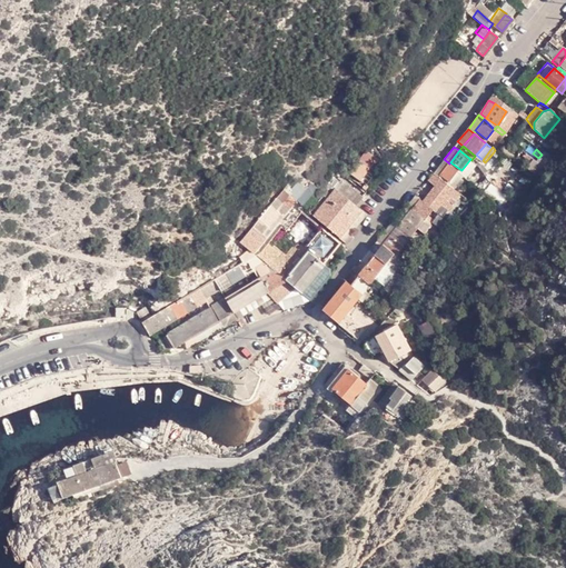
[(532,162),(534,159),(526,152),(523,157),(526,158),(532,162)]
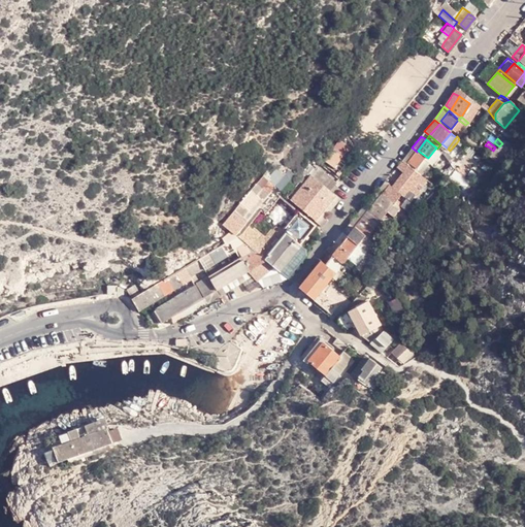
[(334,145),(324,159),(331,165),(334,163),(335,164),(345,154),(334,145)]
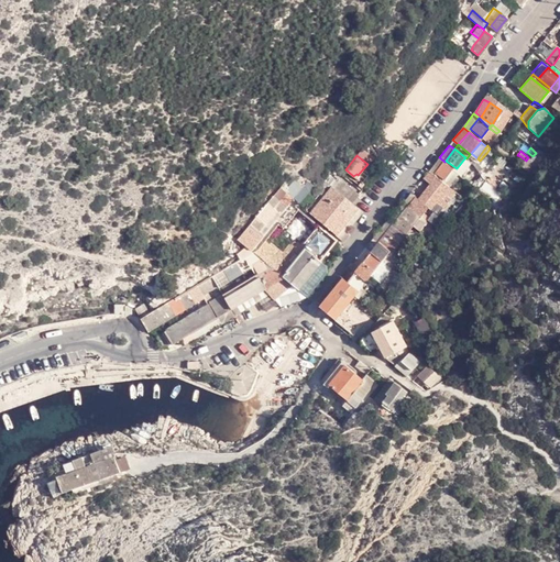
[(536,164),(528,157),(526,161),(522,166),(530,172),(536,164)]
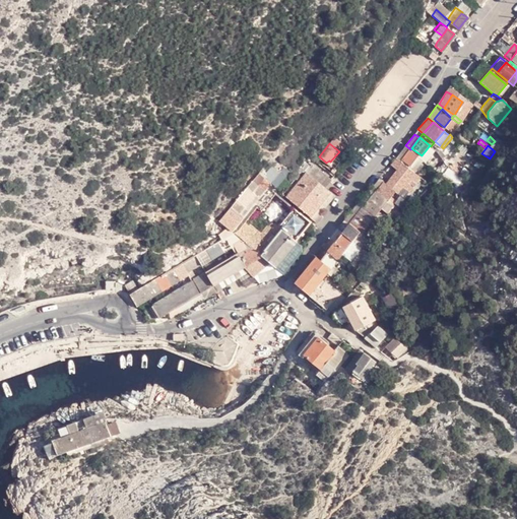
[(409,167),(410,165),(418,156),(410,149),(402,159),(409,167)]
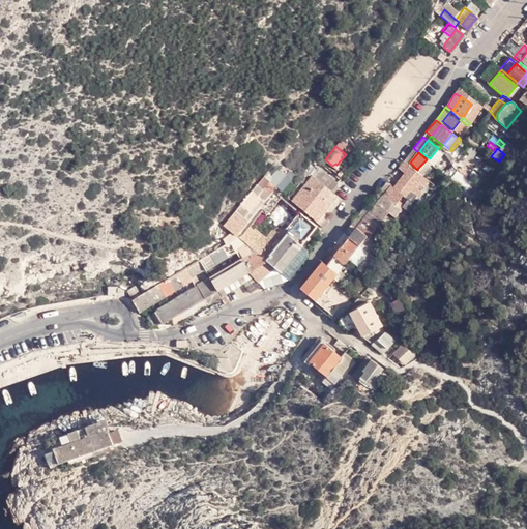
[(426,174),(433,165),(427,159),(418,168),(426,174)]
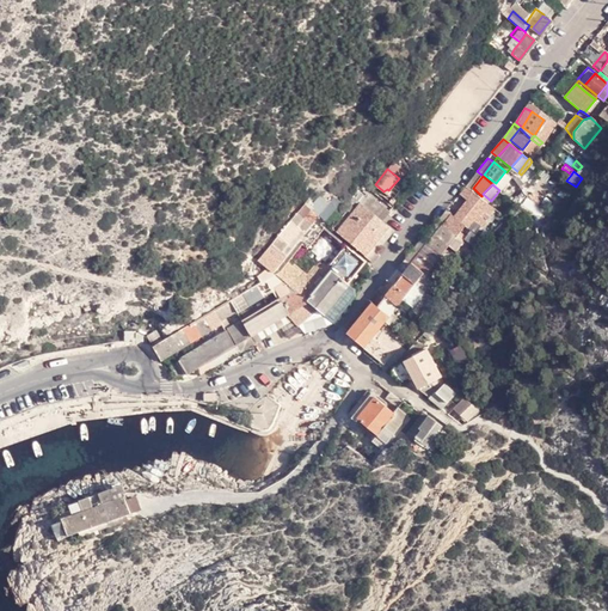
[(473,191),(465,185),(460,193),(467,199),(473,191)]
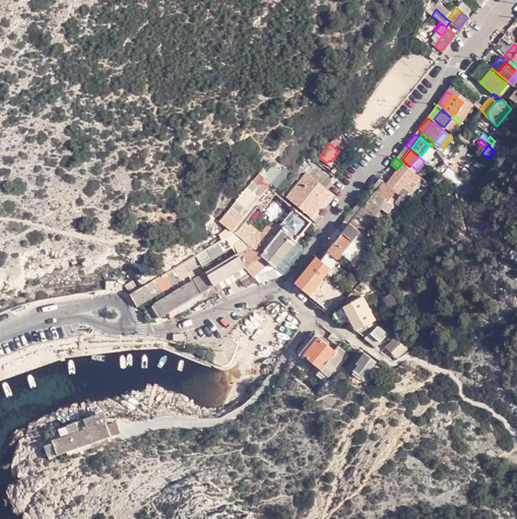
[(401,183),(404,185),(414,172),(402,163),(397,169),(392,175),(401,183)]
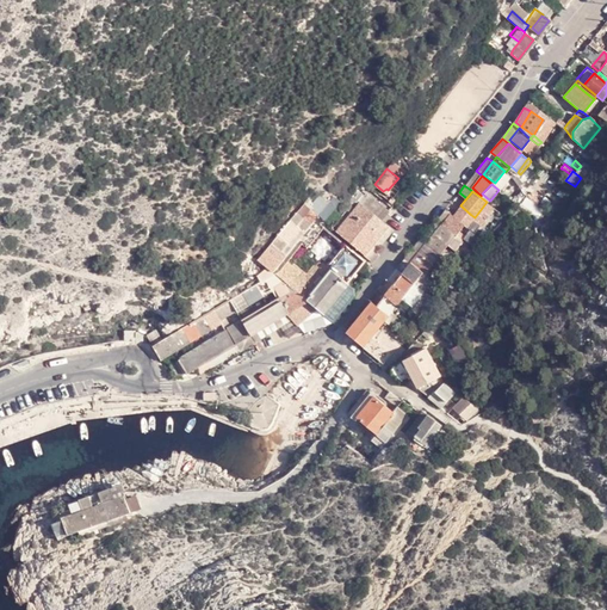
[(317,214),(327,202),(319,193),(308,205),(317,214)]
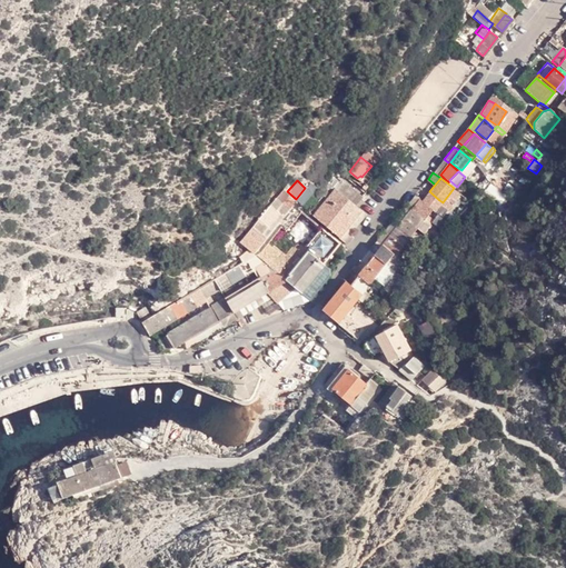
[(343,180),(336,188),(354,205),(361,197),(343,180)]
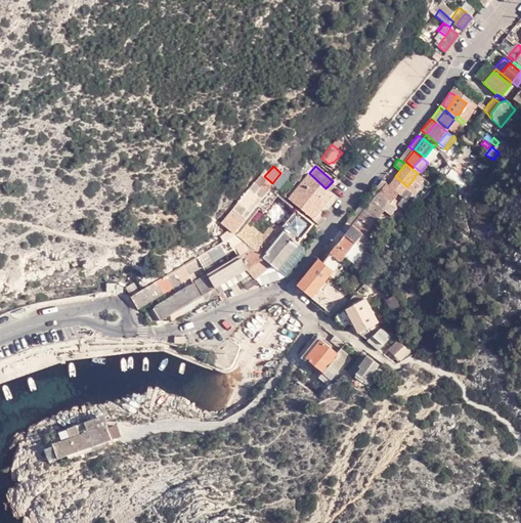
[(272,183),(277,188),(287,177),(281,172),(280,173),(272,183)]
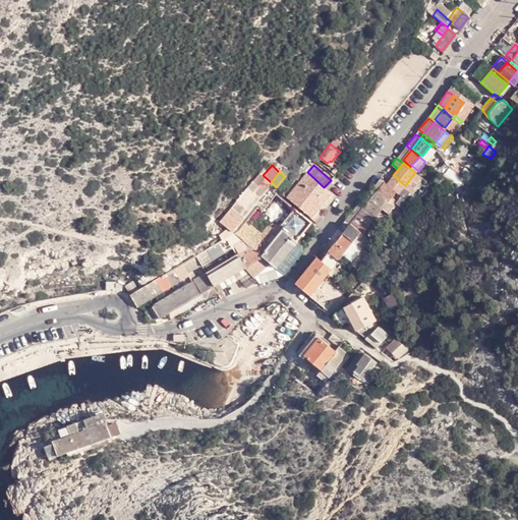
[(252,179),(265,189),(271,182),(263,175),(259,172),(252,179)]
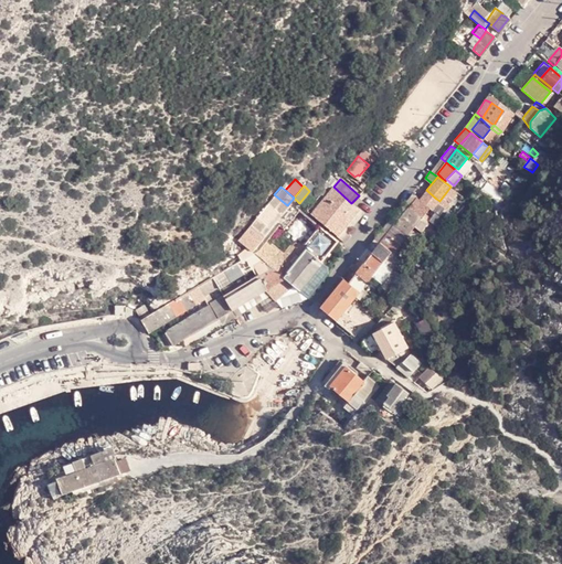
[(336,235),(358,209),(351,203),(333,187),(310,213),(336,235)]
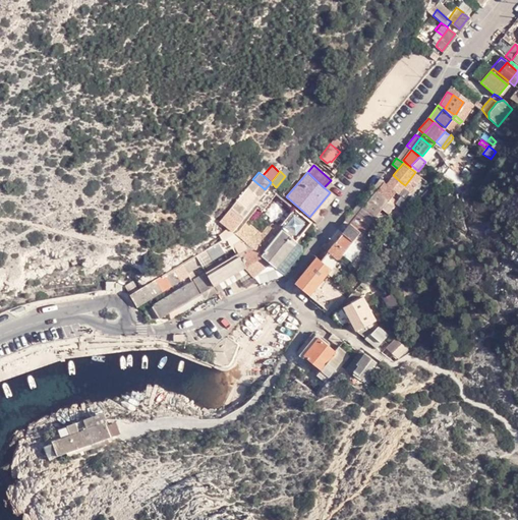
[(413,192),(423,178),(415,172),(405,185),(413,192)]
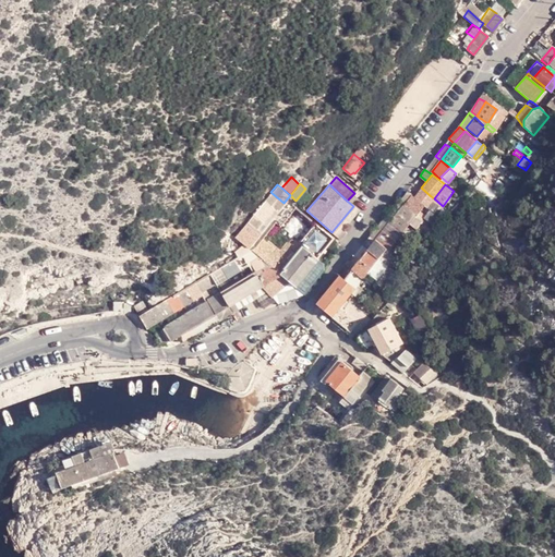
[(431,196),(421,188),(413,197),(423,205),(431,196)]
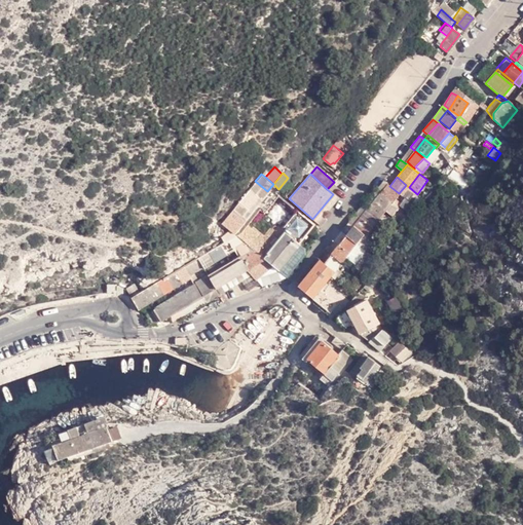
[(249,189),(261,198),(267,191),(255,181),(249,189)]
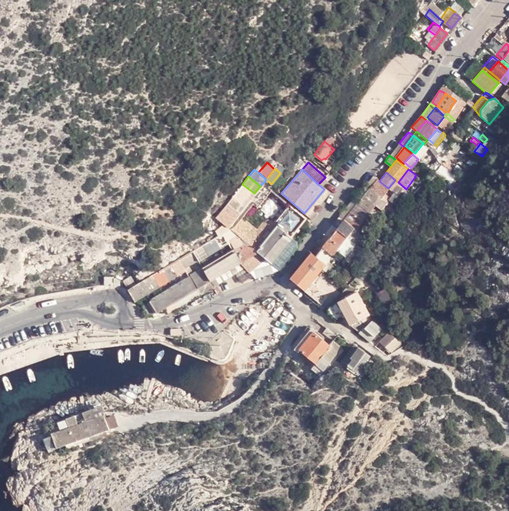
[(369,187),(381,196),(388,188),(379,181),(377,179),(369,187)]
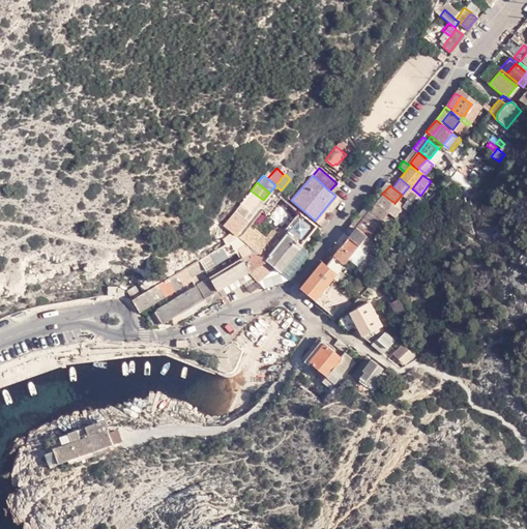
[(244,198),(257,207),(263,200),(251,190),(244,198)]
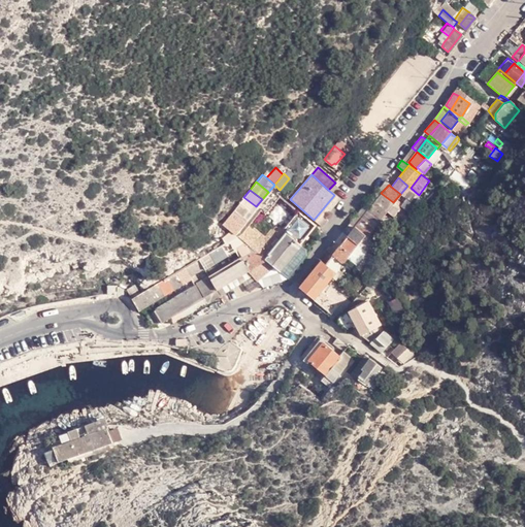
[(381,193),(376,190),(370,198),(374,201),(381,193)]
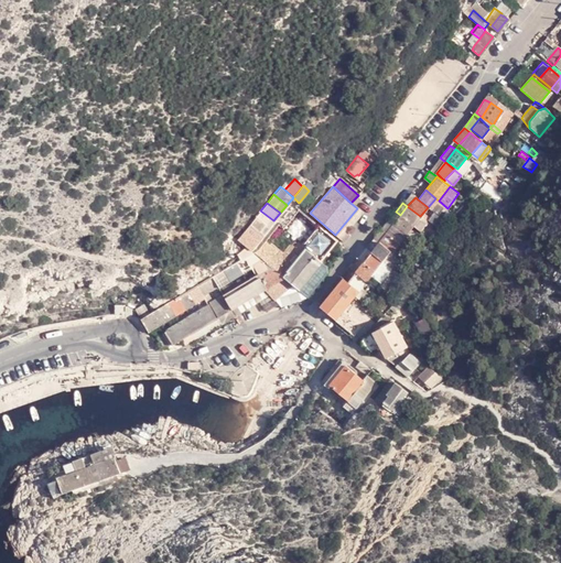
[(293,205),(277,226),(284,231),(301,212),(293,205)]
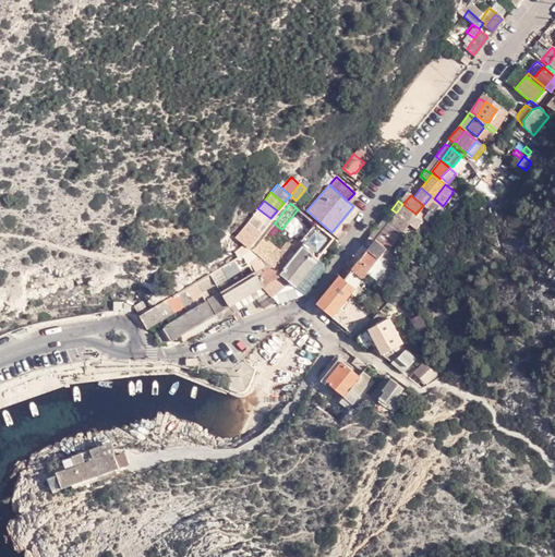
[(408,222),(415,214),(402,204),(396,213),(408,222)]
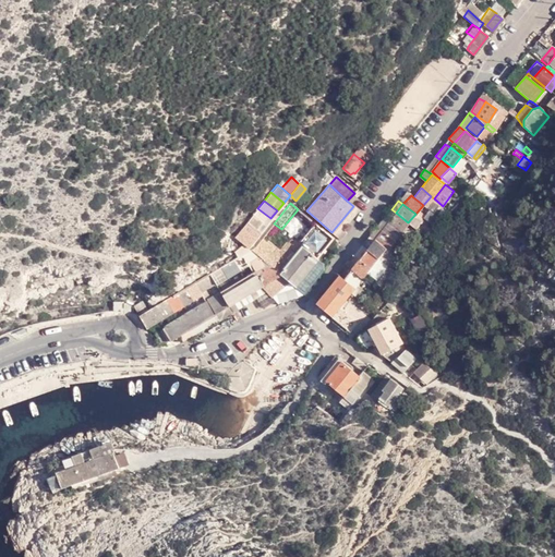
[(332,232),(335,235),(336,237),(358,209),(353,206),(332,232)]
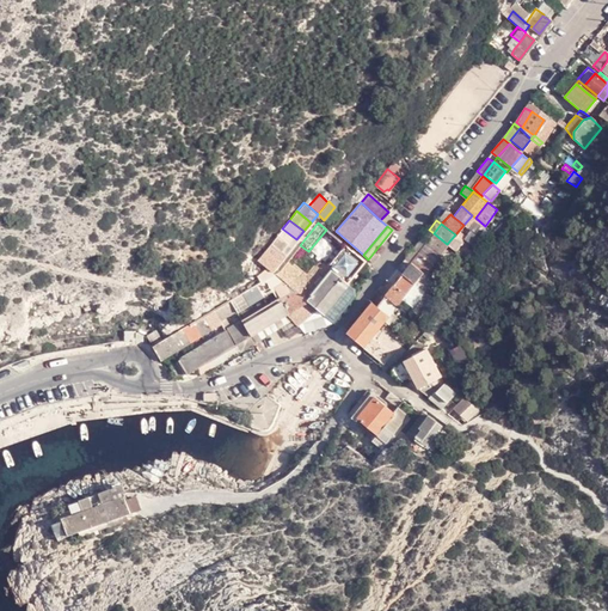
[(276,236),(289,246),(296,239),(282,228),(276,236)]
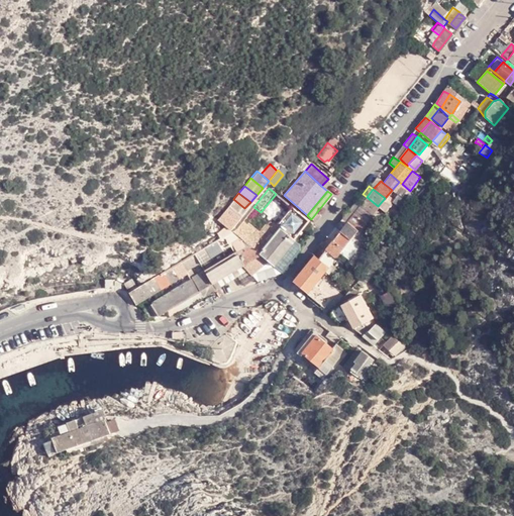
[(367,197),(363,194),(349,210),(353,213),(367,197)]
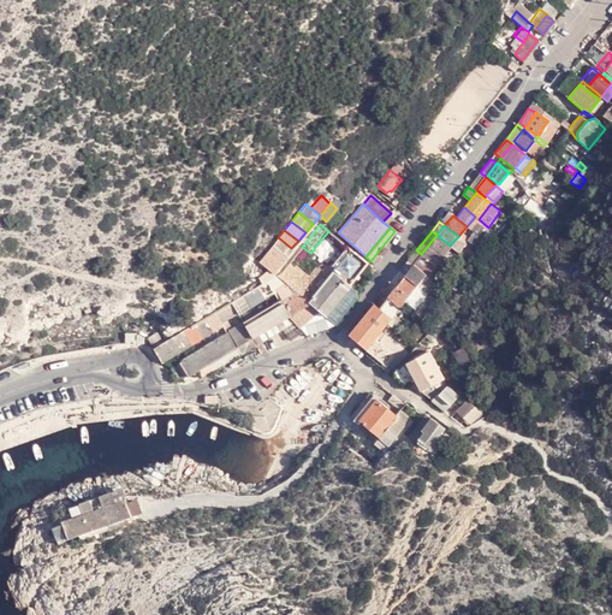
[(444,253),(450,246),(437,235),(421,254),(434,265),(444,253)]
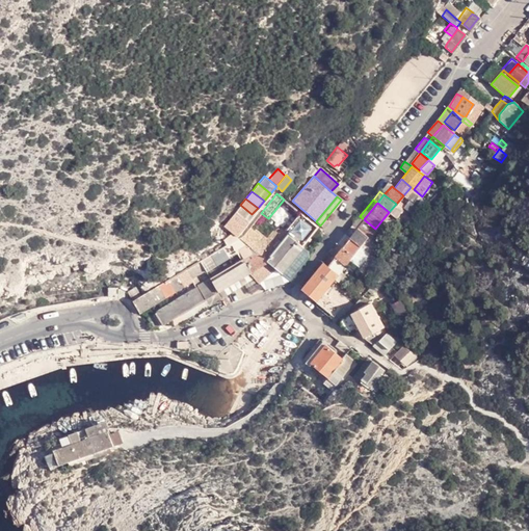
[(389,212),(397,219),(403,210),(396,204),(389,212)]
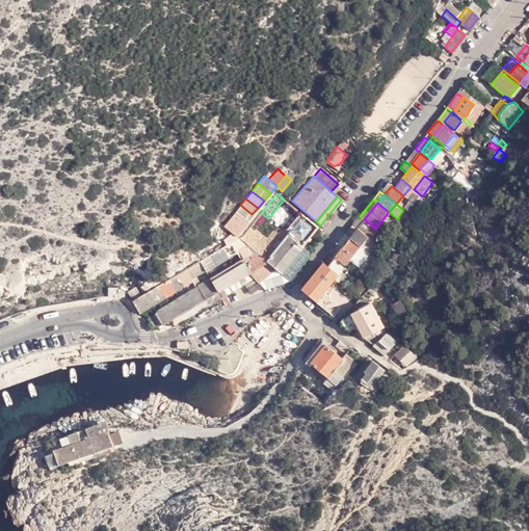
[(240,205),(234,211),(246,221),(252,214),(240,205)]
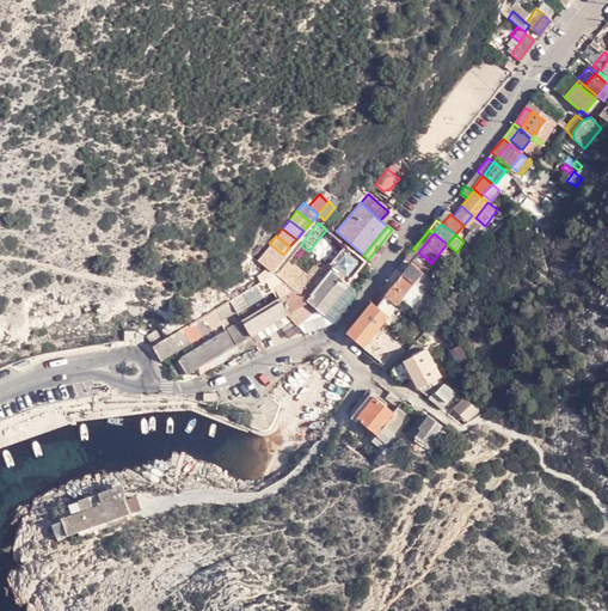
[(269,243),(264,250),(277,262),(283,255),(269,243)]
